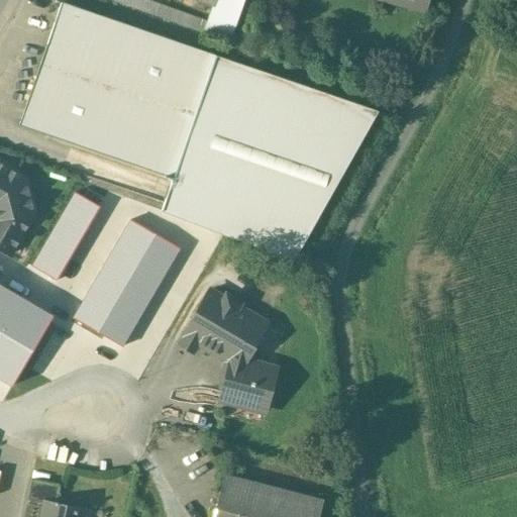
[(393,0),(423,8),(425,0),(393,0)]
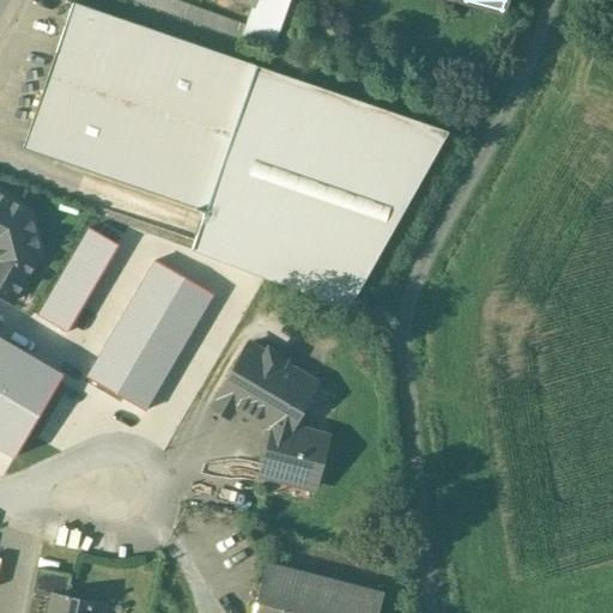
[(72,2),(22,149),(204,212),(254,66),(72,2)]
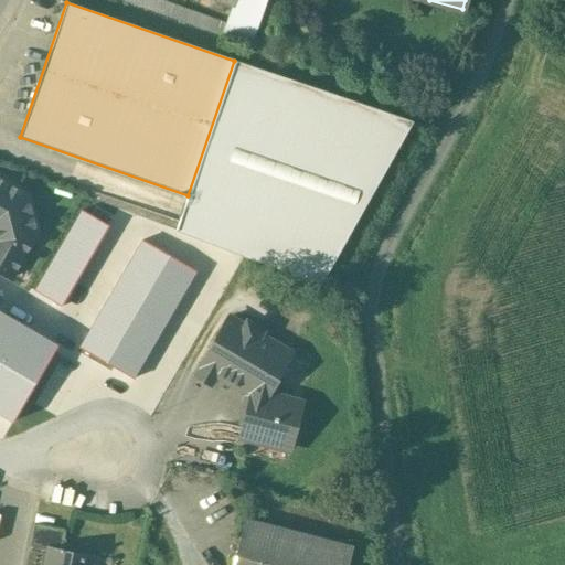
[(188,195),(176,230),(320,285),(412,121),(234,61),(188,195)]
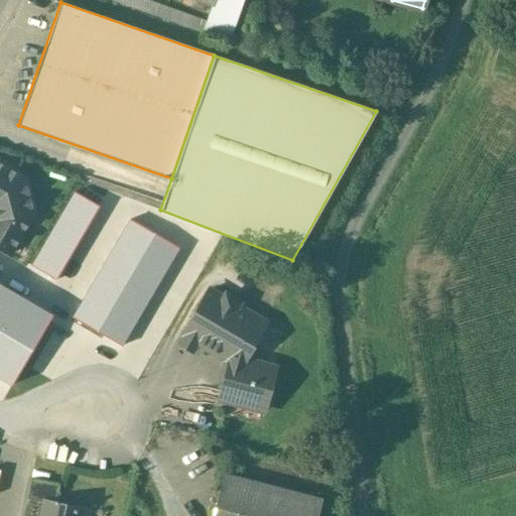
[(10,168),(0,161),(0,248),(10,254),(33,214),(24,178),(9,170),(10,168)]
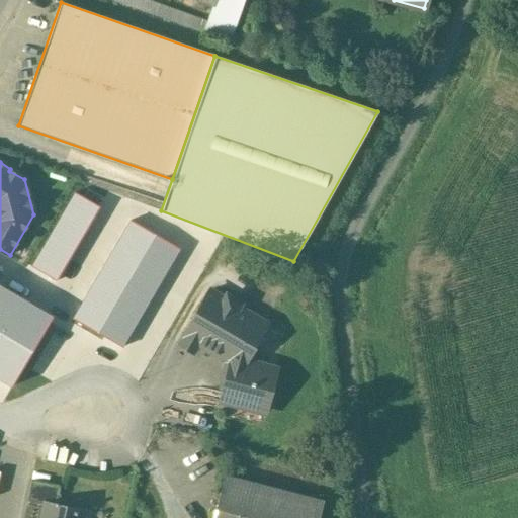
[(103,206),(74,189),(27,267),(57,284),(103,206)]
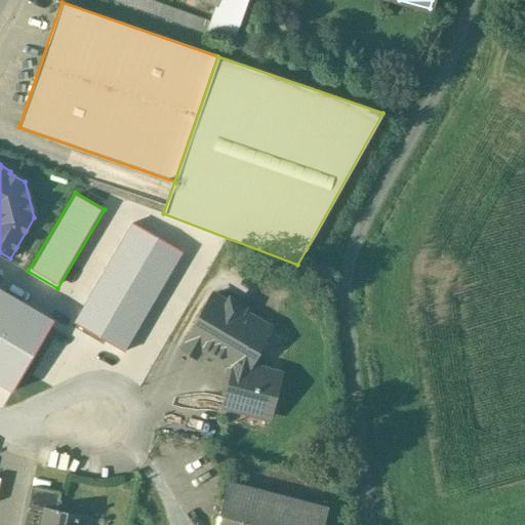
[(131,219),(75,322),(125,351),(184,250),(131,219)]
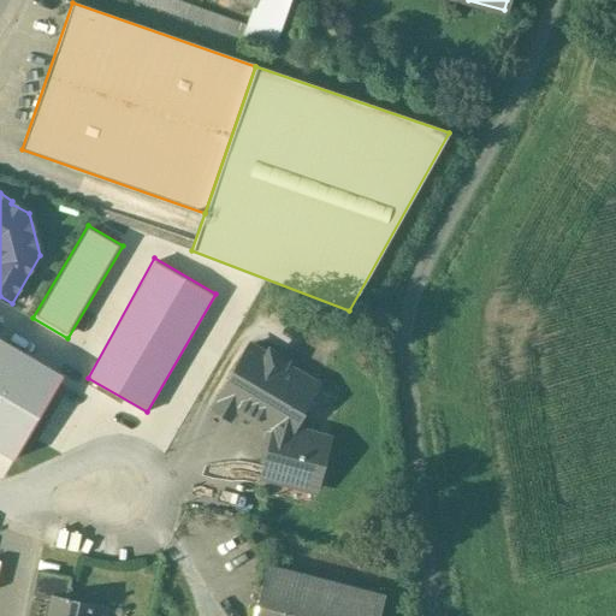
[(64,373),(0,333),(0,450),(15,460),(64,373)]
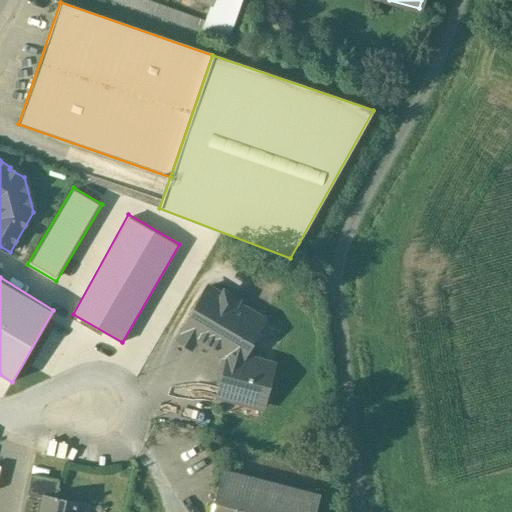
[(237,300),(223,292),(221,295),(207,287),(176,341),(191,349),(195,342),(222,357),(223,352),(243,357),(245,347),(262,319),(236,304),(237,300)]
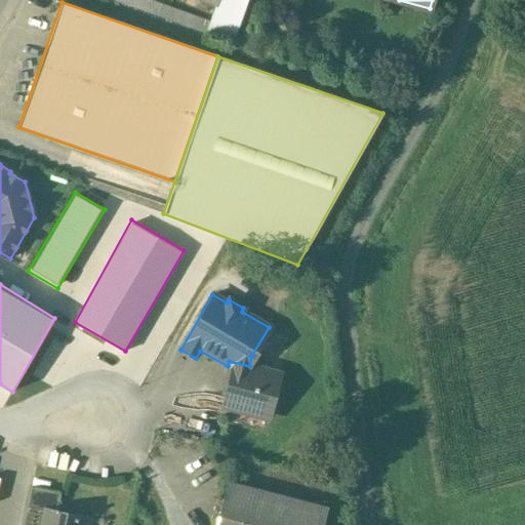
[(249,366),(229,361),(228,366),(221,390),(227,391),(223,406),(238,410),(239,406),(267,413),(266,418),(268,418),(279,374),(249,366)]
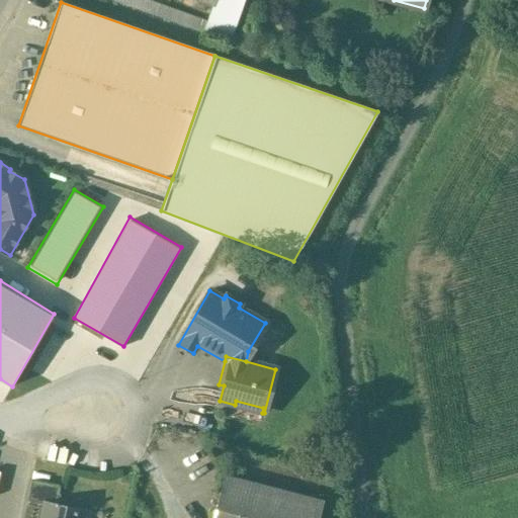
[(318,517),(322,503),(224,478),(212,517),(318,517)]
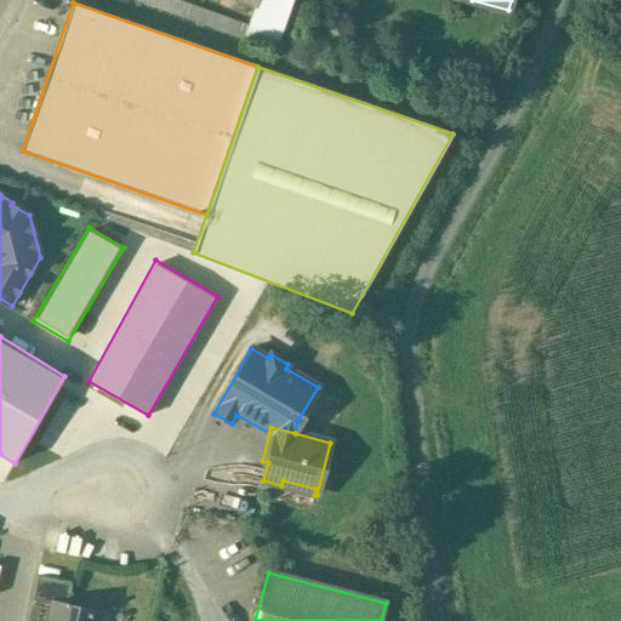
[(70,584),(36,576),(32,600),(52,605),(52,604),(66,607),(70,584)]
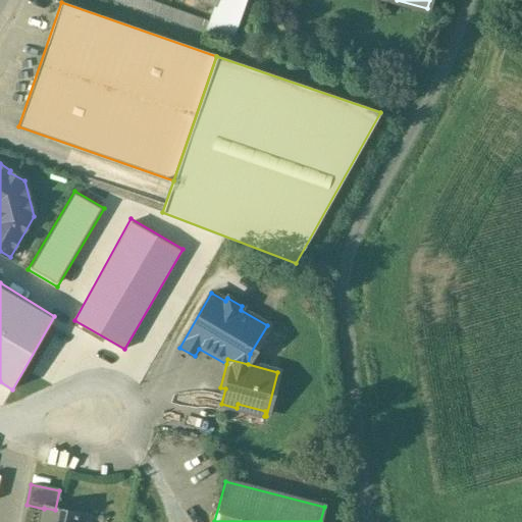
[(55,510),(44,508),(44,509),(41,521),(86,521),(87,516),(55,510)]
